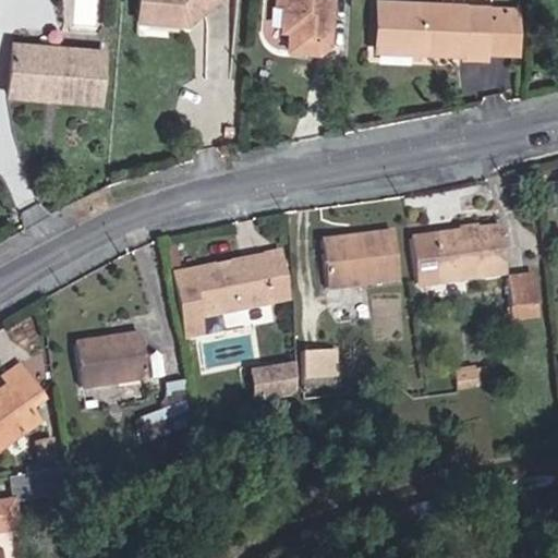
[(208,0),(138,0),(137,15),(189,19),(208,0)]
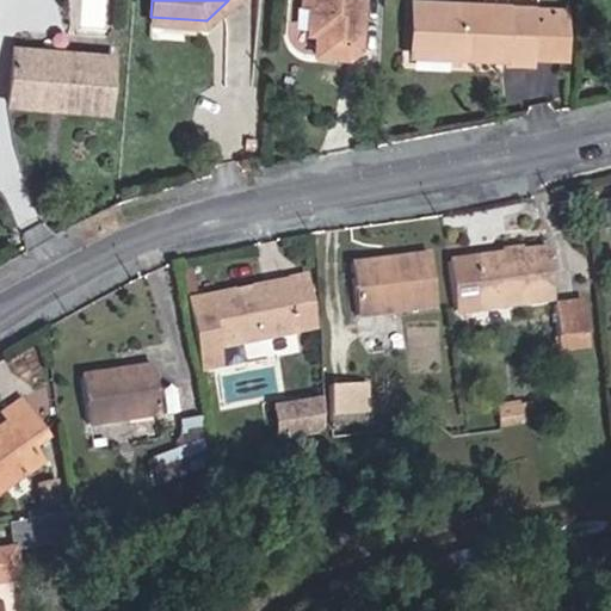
[(310,0),(310,30),(319,31),(319,51),(351,53),(362,43),(363,0),(310,0)]
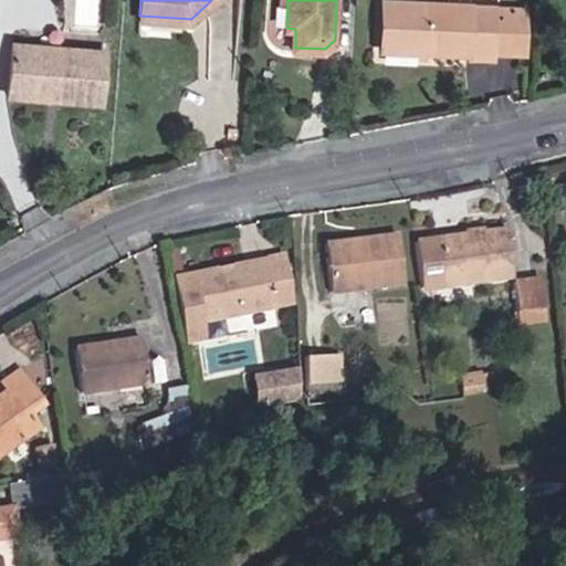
[(390,0),(388,49),(410,50),(411,1),(395,0),(390,0)]
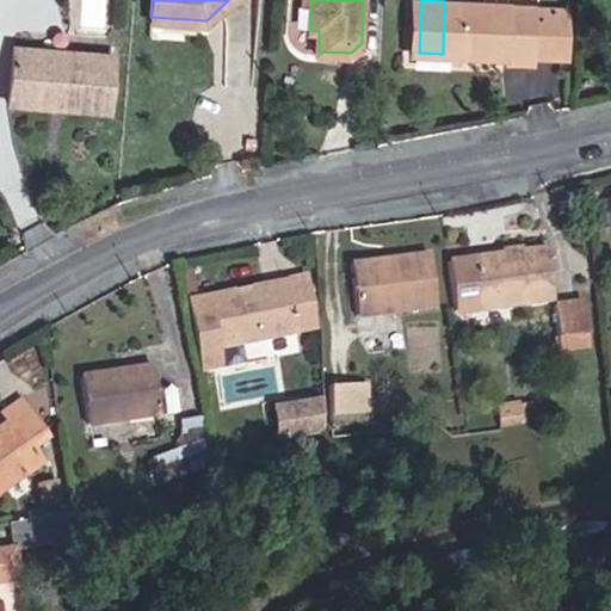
[(444,1),(443,54),(486,55),(486,50),(505,50),(505,4),(444,1)]
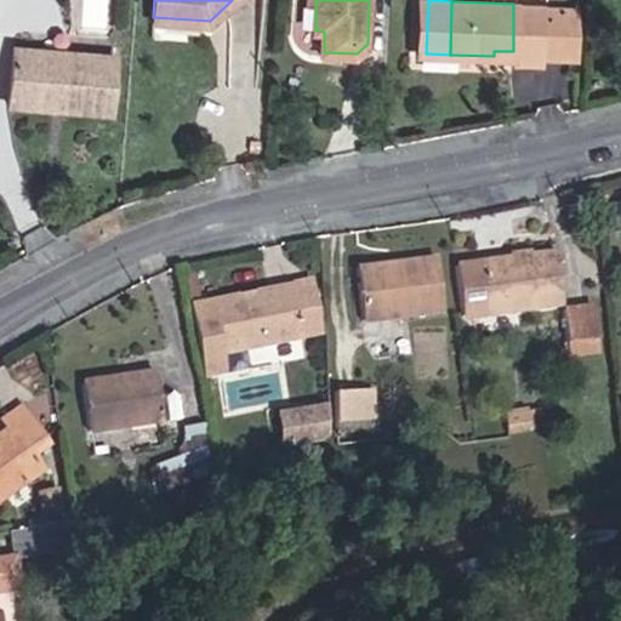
[(513,51),(539,52),(540,5),(513,4),(513,51)]
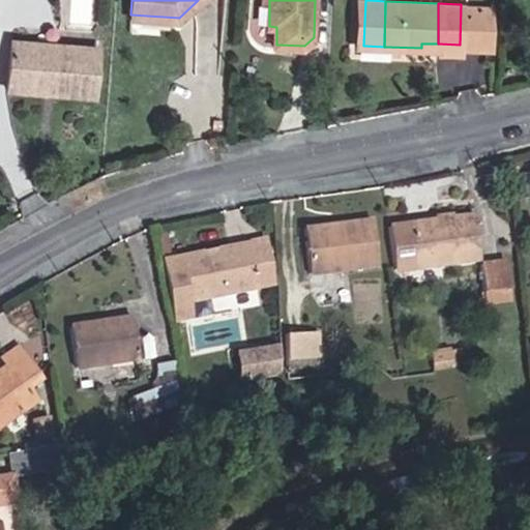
[(460,45),(474,45),(476,5),(461,4),(460,45)]
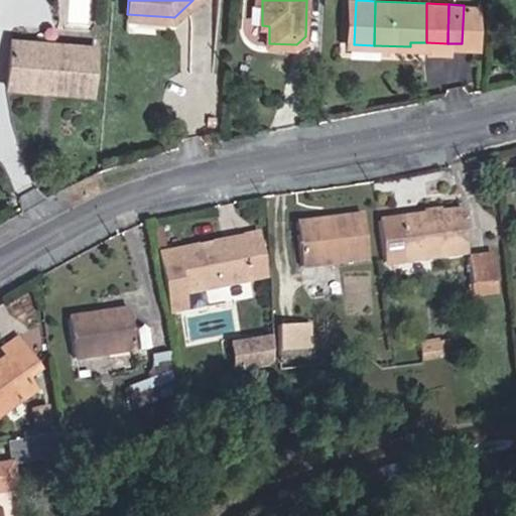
[(462,43),(485,44),(485,5),(464,5),(462,43)]
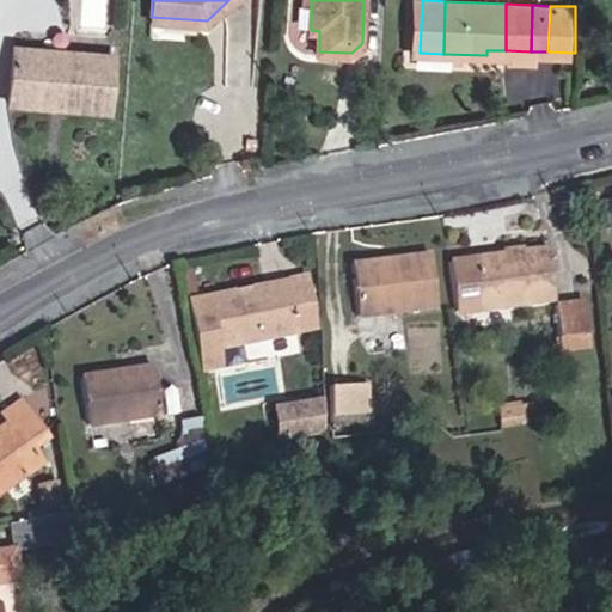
[(67,96),(66,105),(108,109),(114,53),(14,42),(11,91),(67,96)]
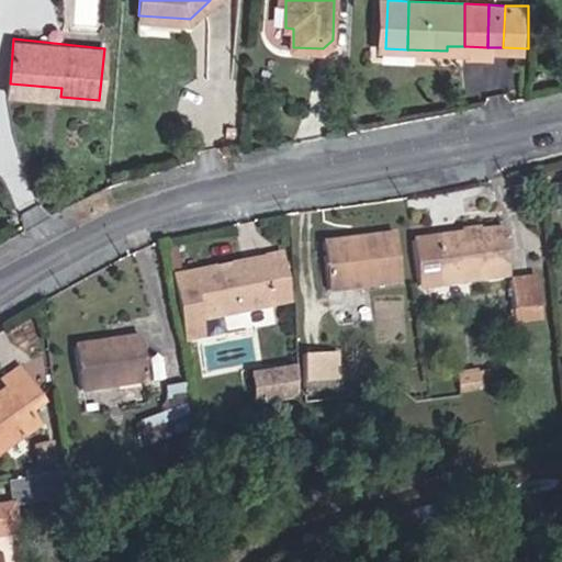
[(447,56),(464,57),(464,46),(447,46),(447,51),(447,56)]
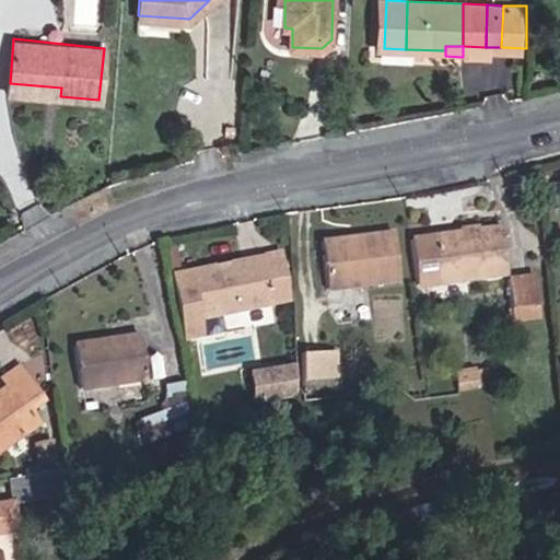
[(463,57),(486,57),(486,47),(463,46),(463,57)]
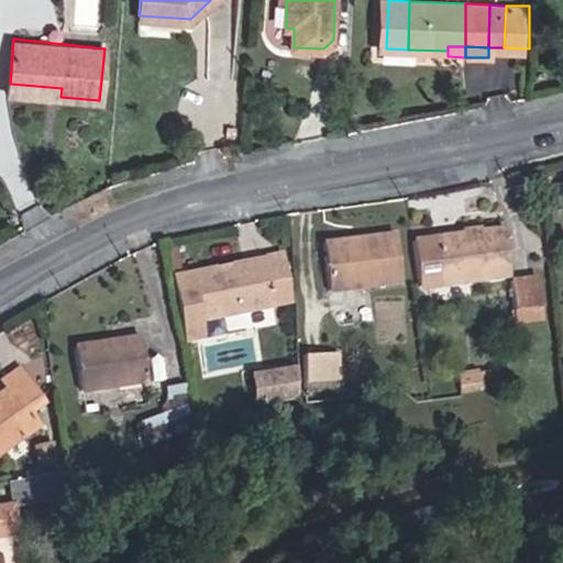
[(488,47),(488,57),(504,58),(504,47),(488,47)]
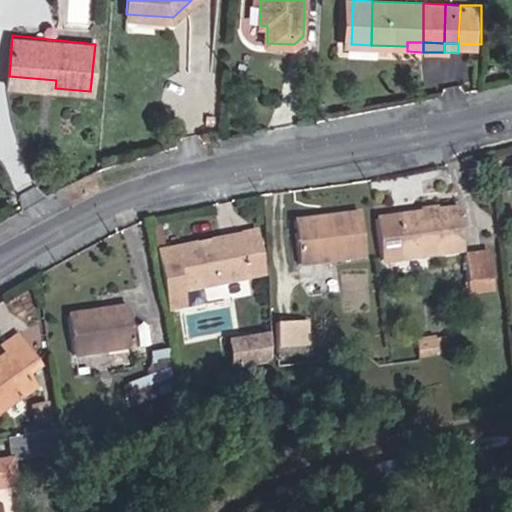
[(8,84),(55,88),(56,80),(9,76),(8,84)]
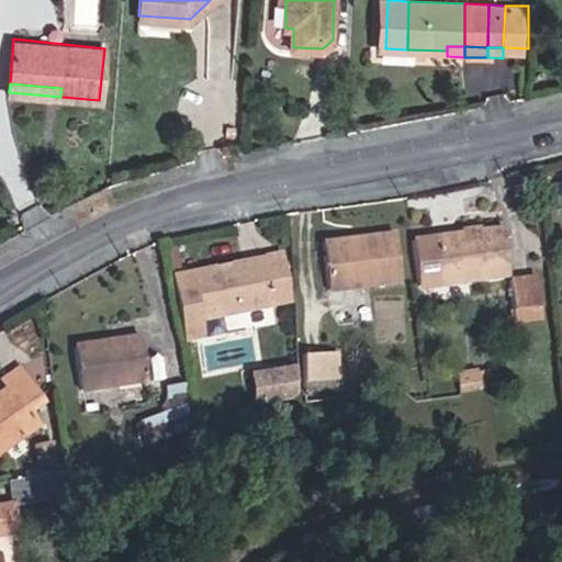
[(506,226),(415,236),(419,281),(512,271),(506,226)]
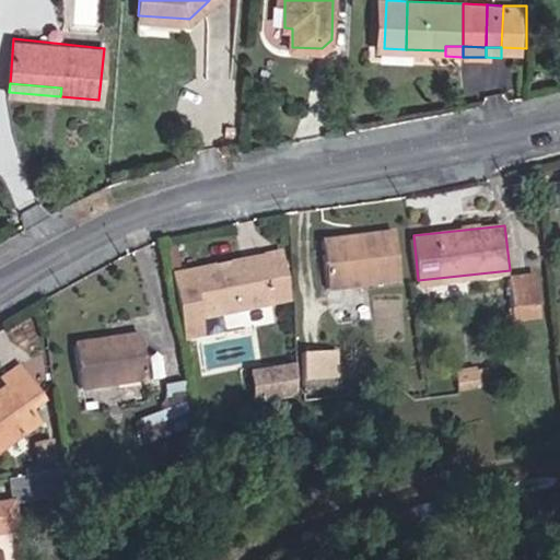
[(403,279),(397,231),(326,241),(333,288),(403,279)]
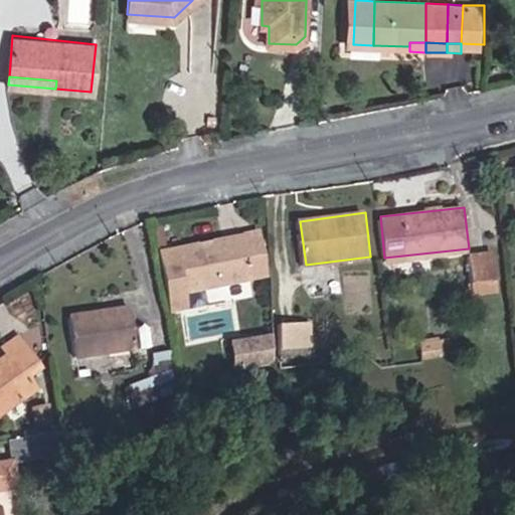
[(268,235),(245,239),(252,283),(275,279),(268,235)]
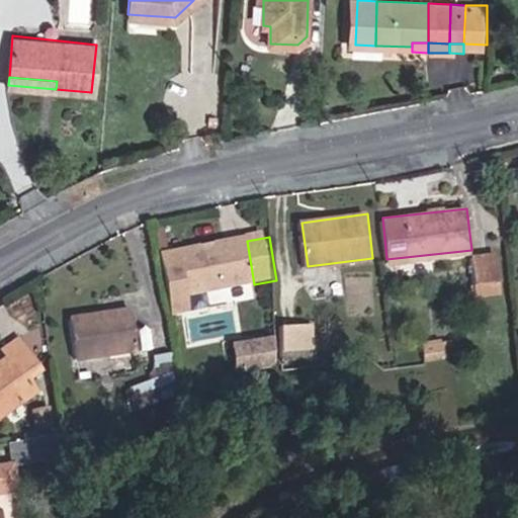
[(247,241),(220,245),(225,288),(254,284),(247,241)]
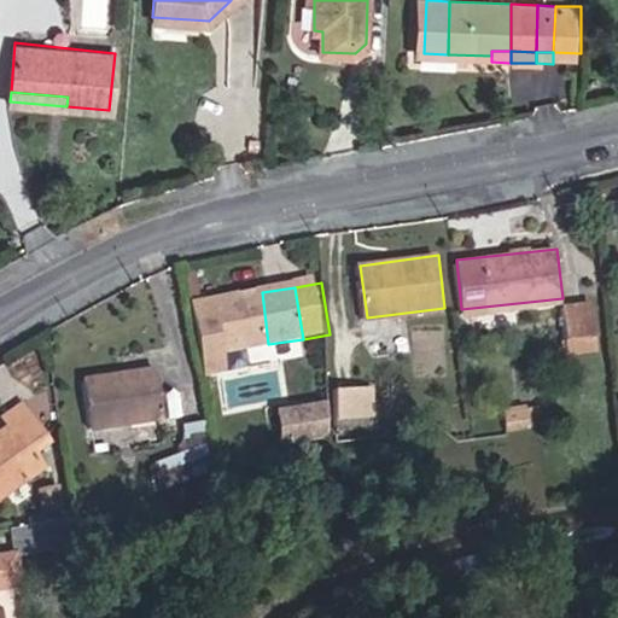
[(268,344),(262,292),(215,299),(222,351),(268,344)]
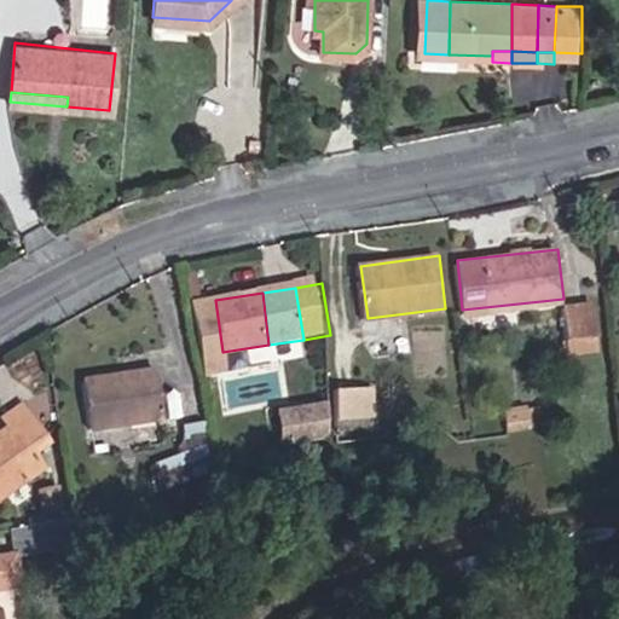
[(568,339),(599,335),(595,304),(565,306),(568,339)]
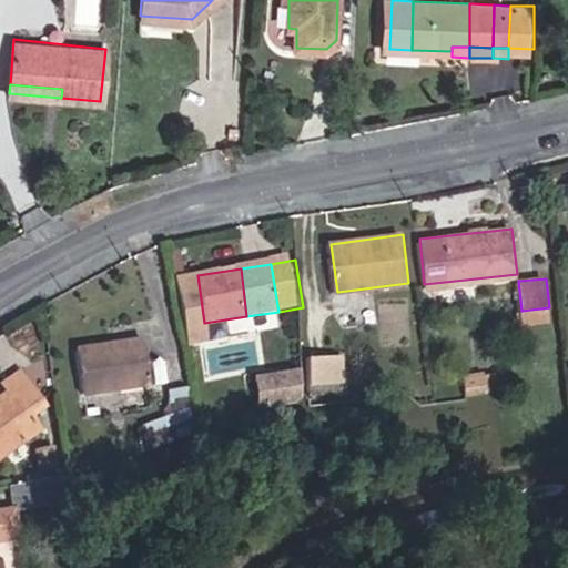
[(550,317),(549,307),(521,311),(523,321),(550,317)]
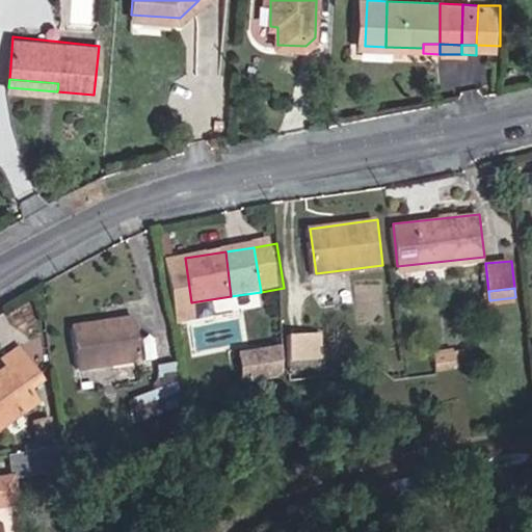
[(135,308),(117,310),(120,322),(137,320),(135,308)]
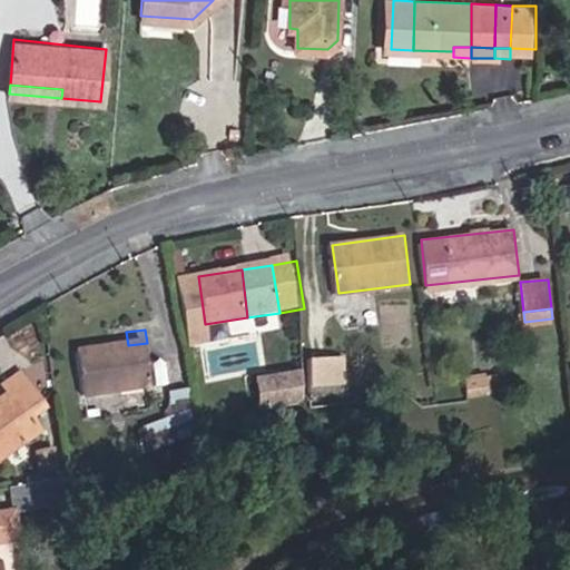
[(128,345),(126,332),(106,335),(108,349),(128,345)]
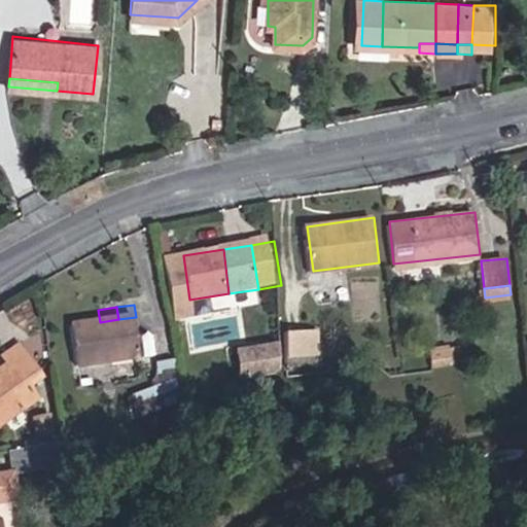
[(98,310),(91,312),(99,353),(124,349),(118,319),(100,322),(98,310)]
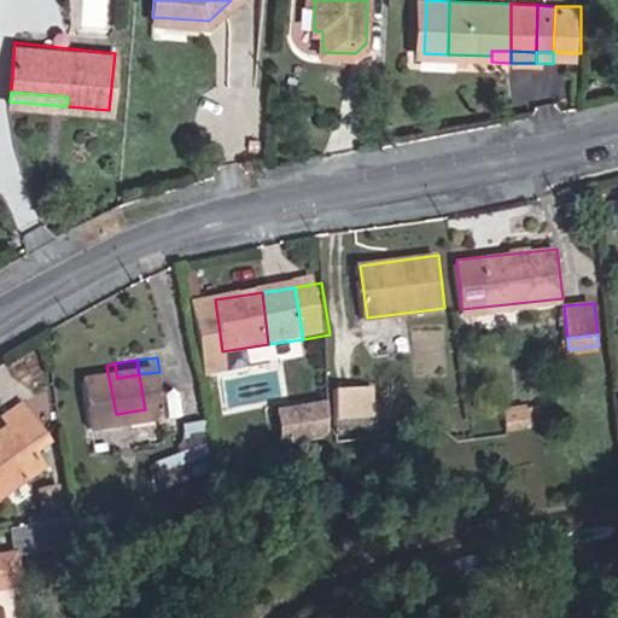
[(116,414),(106,366),(74,371),(82,419),(116,414)]
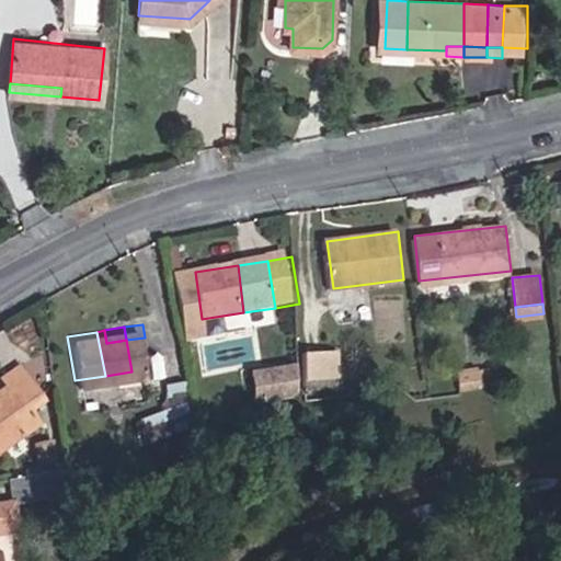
[(145,338),(126,340),(132,371),(150,368),(145,338)]
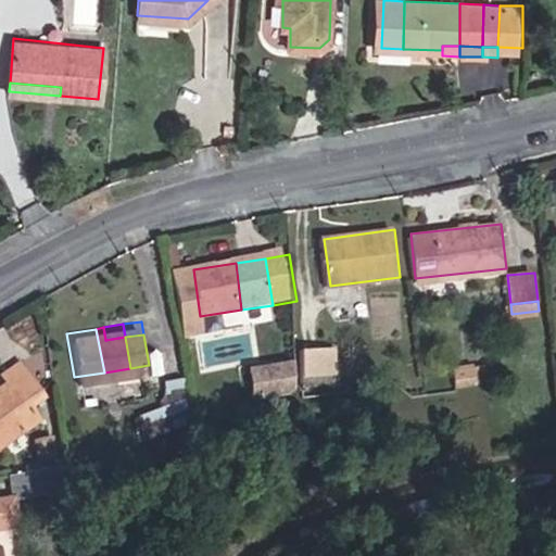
[(318,384),(341,382),(337,346),(315,350),(318,384)]
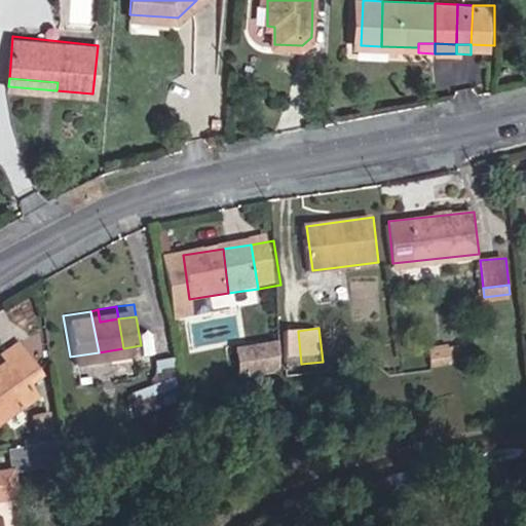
[(50,346),(48,330),(38,332),(40,347),(50,346)]
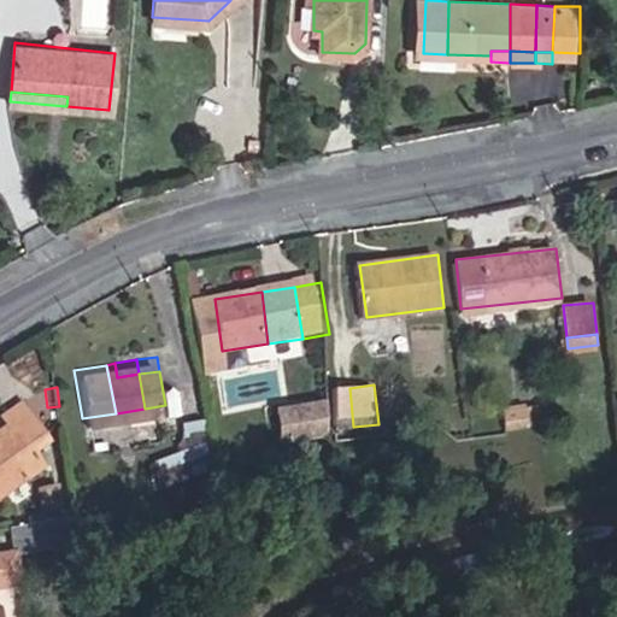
[(277,405),(285,440),(335,430),(328,395),(277,405)]
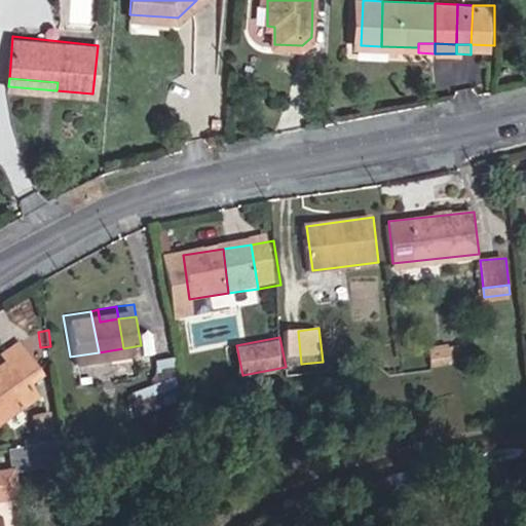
[(453,340),(455,357),(464,355),(463,339),(453,340)]
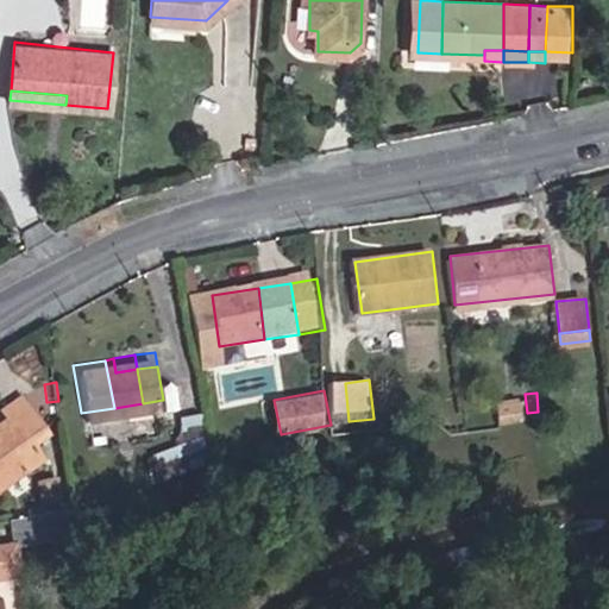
[(501,416),(527,413),(525,394),(500,397),(501,416)]
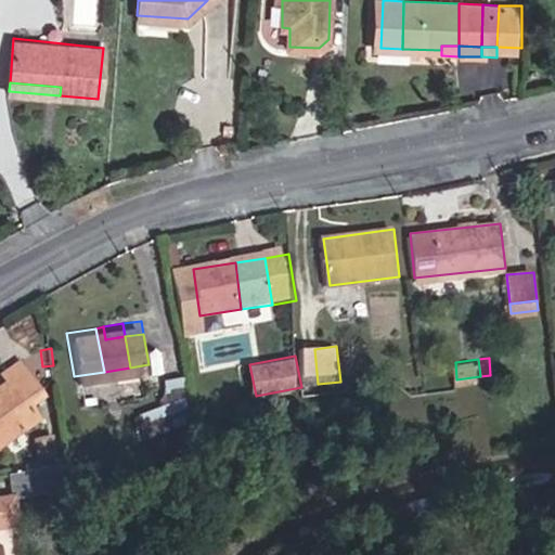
[(0,448),(51,403),(16,364),(0,378),(5,384),(0,388),(0,448)]
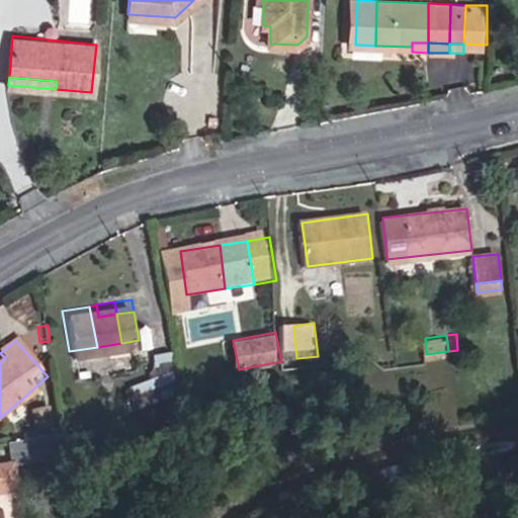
[(177,384),(174,359),(135,365),(138,392),(177,384)]
